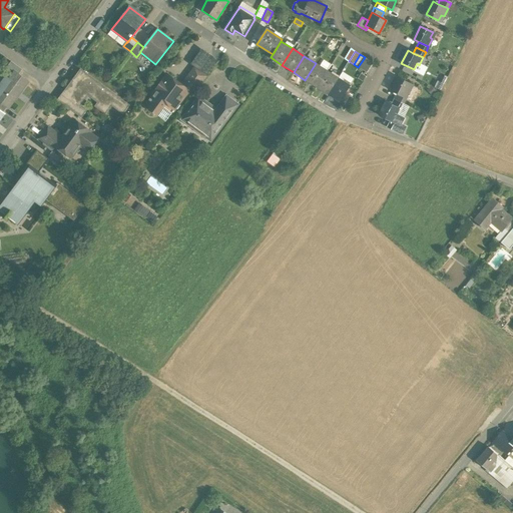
[(373,63),(365,57),(358,67),(367,73),(373,63)]
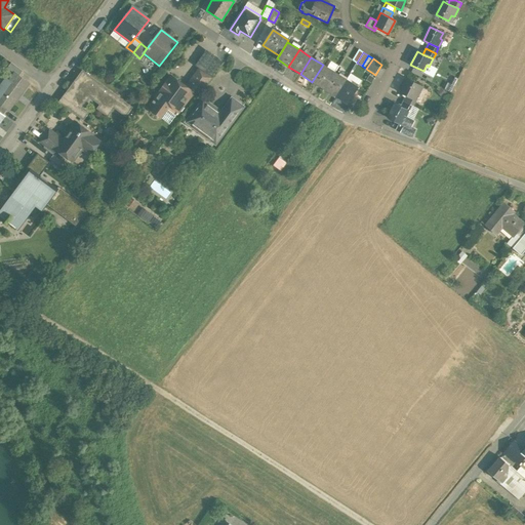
[(23,71),(11,63),(7,69),(14,74),(15,73),(19,76),(23,71)]
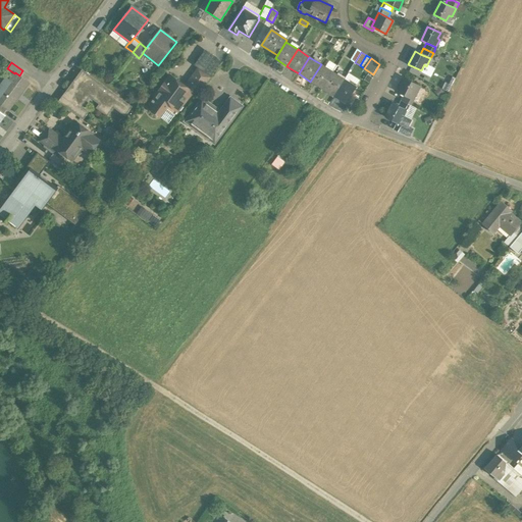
[(332,71),(321,64),(310,82),(322,89),(332,71)]
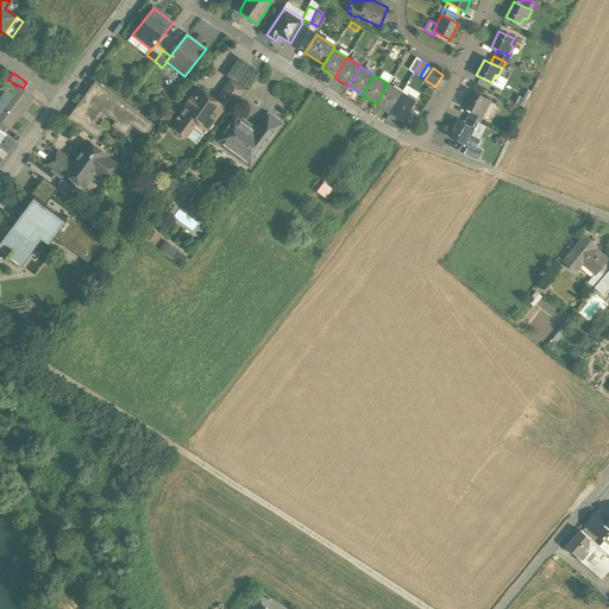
[(215,101),(224,107),(226,104),(232,108),(245,90),(231,80),(215,101)]
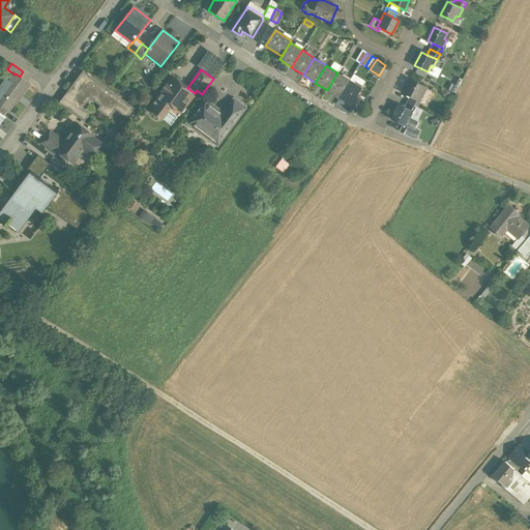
[(350,81),(337,72),(327,90),(339,97),(350,81)]
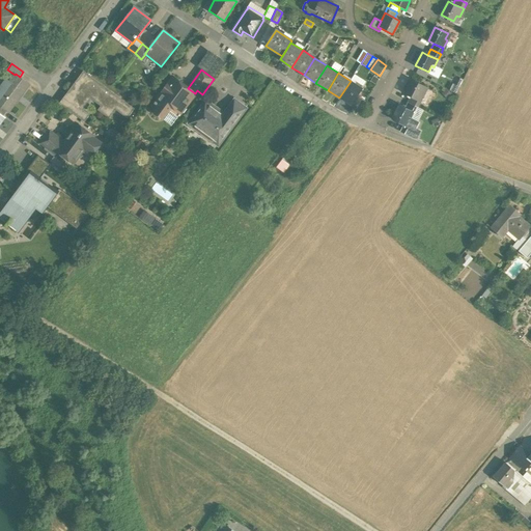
[(15,75),(9,82),(6,80),(0,87),(0,106),(7,111),(8,113),(29,84),(20,77),(16,74),(15,75)]
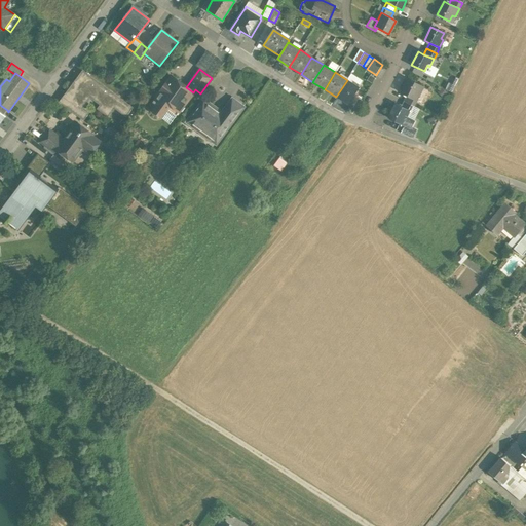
[(78,83),(76,81),(68,92),(70,95),(62,105),(82,120),(87,113),(80,107),(90,94),(103,103),(98,109),(106,115),(112,107),(125,116),(132,108),(85,74),(78,83)]
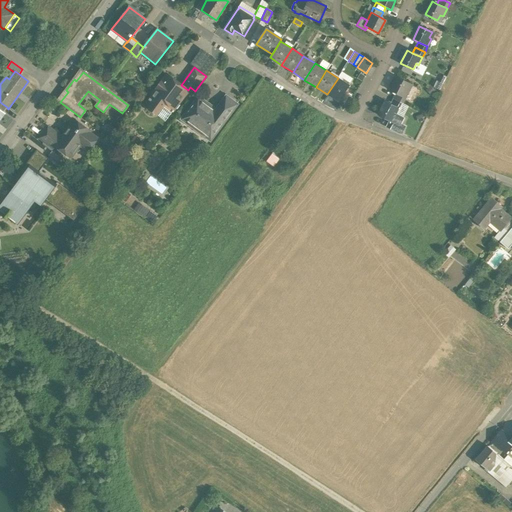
[(175,79),(167,74),(162,81),(162,80),(156,88),(156,89),(152,94),(153,94),(150,98),(149,99),(149,100),(145,106),(156,115),(162,106),(171,113),(188,90),(181,85),(174,80),(175,79)]
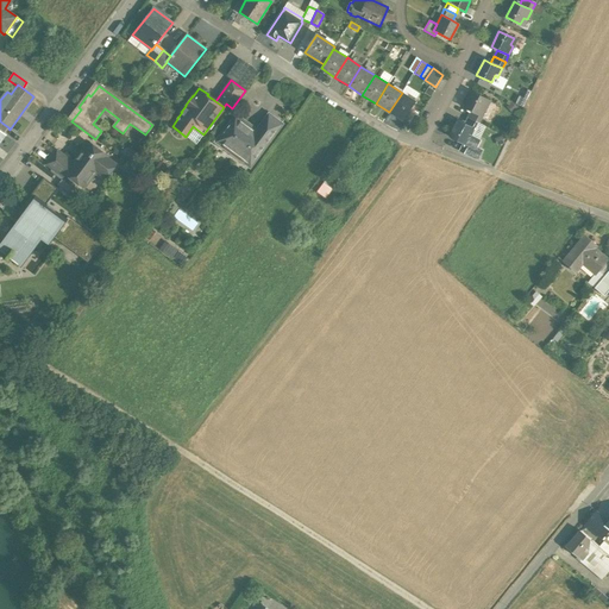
[(415,101),(402,93),(389,112),(402,120),(415,101)]
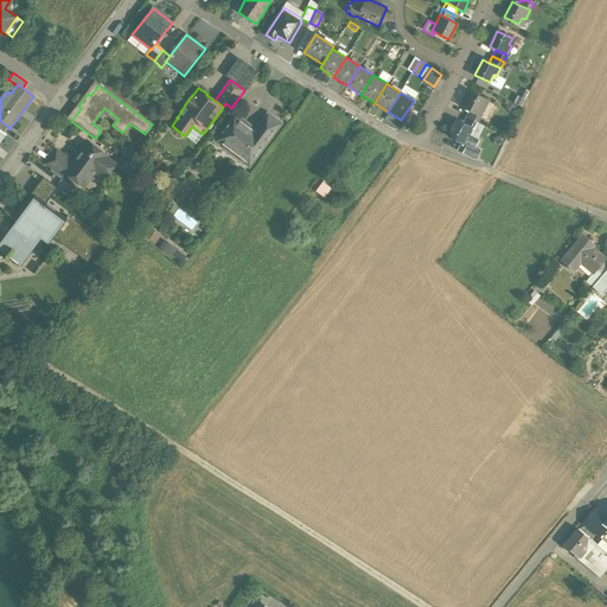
[(485,100),(471,93),(464,108),(470,112),(480,116),(485,107),(483,106),(485,100)]
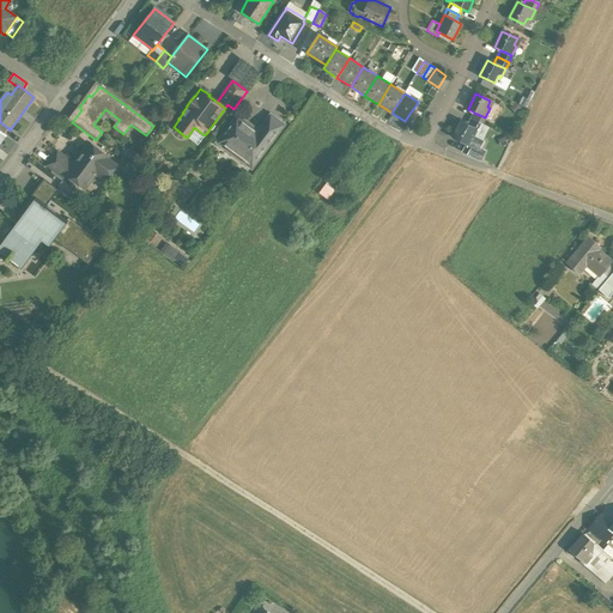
[(485,117),(474,113),(471,119),(483,125),(485,117)]
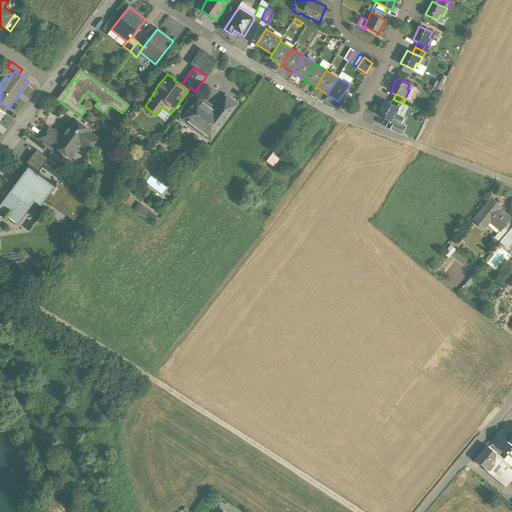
[(216,110),(198,97),(193,104),(192,104),(190,107),(191,108),(182,119),(210,140),(226,120),(215,112),(216,110)]
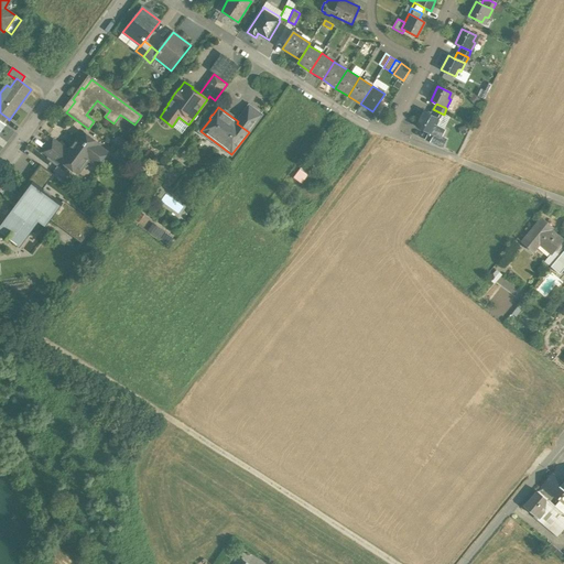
[(261,116),(249,107),(238,121),(237,123),(249,132),(261,116)]
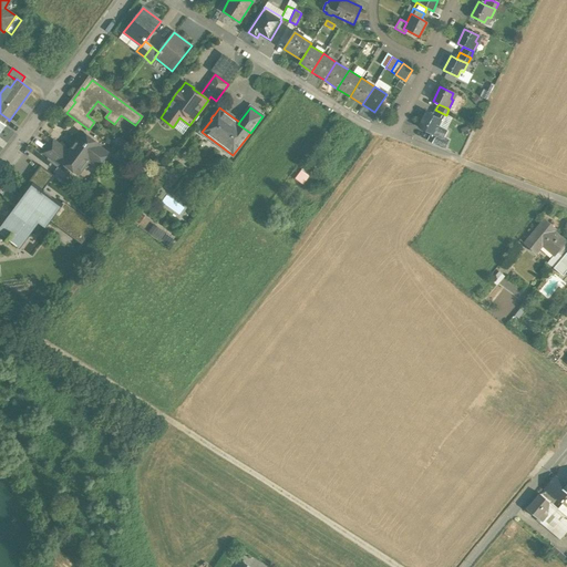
[(435,110),(432,115),(443,121),(446,115),(435,110)]
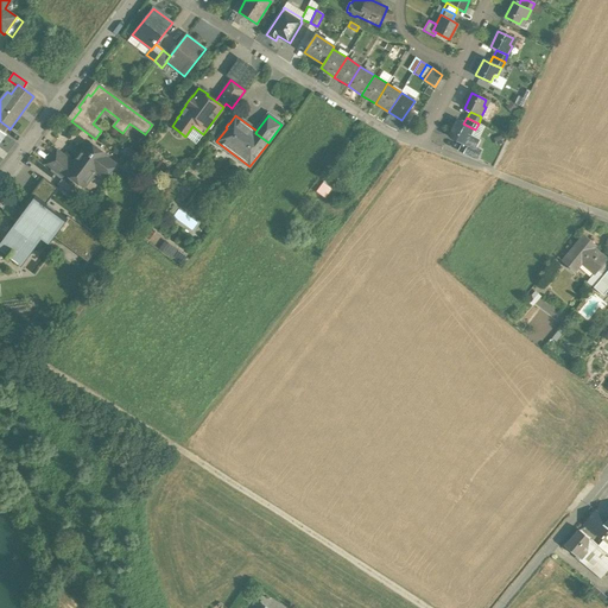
[(475,130),(463,124),(457,121),(449,137),(462,144),(467,146),(472,138),(475,130)]
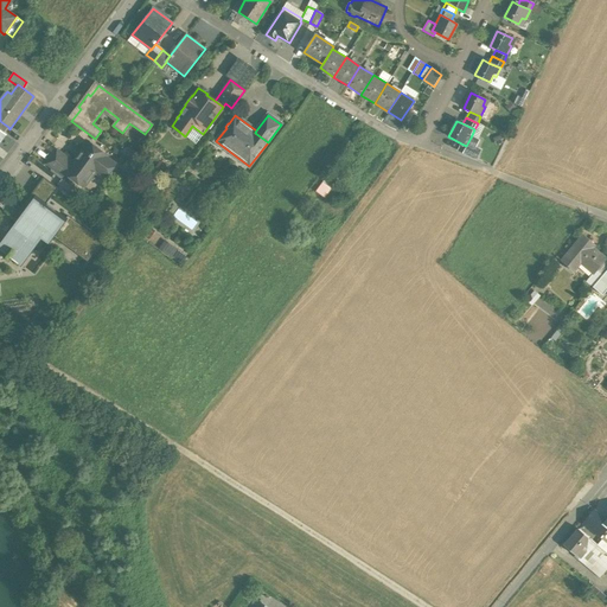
[(471,138),(466,146),(461,144),(458,151),(475,160),(480,151),(475,148),(479,141),(471,138)]
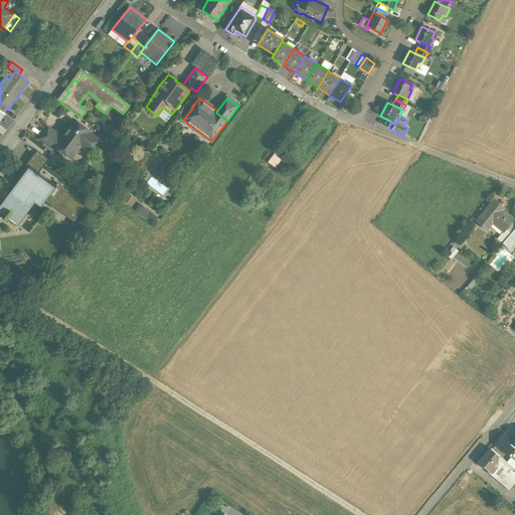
[(90,133),(74,121),(60,139),(58,137),(50,147),(53,150),(55,147),(70,159),(81,144),(90,150),(98,139),(90,133)]
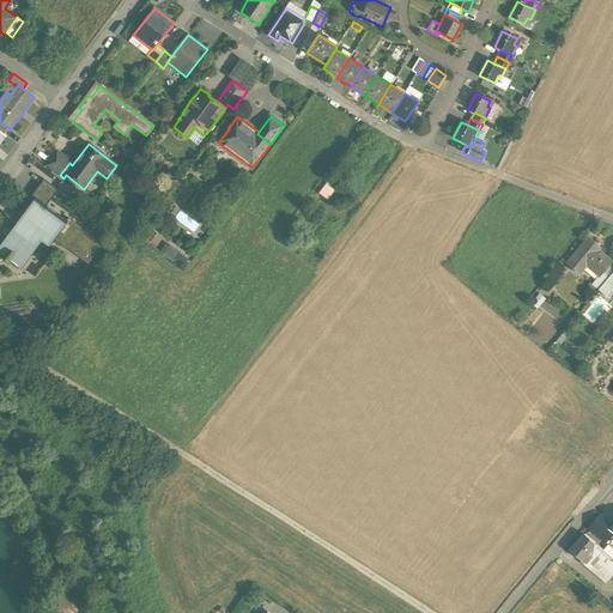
[(70,163),(56,153),(47,165),(60,175),(70,163)]
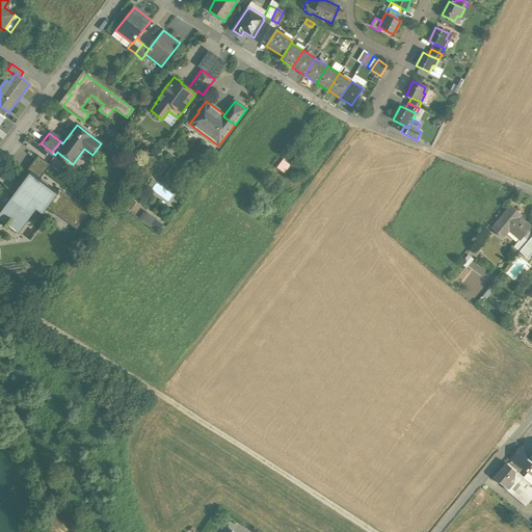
[(37,156),(26,171),(38,181),(41,179),(50,165),(37,156)]
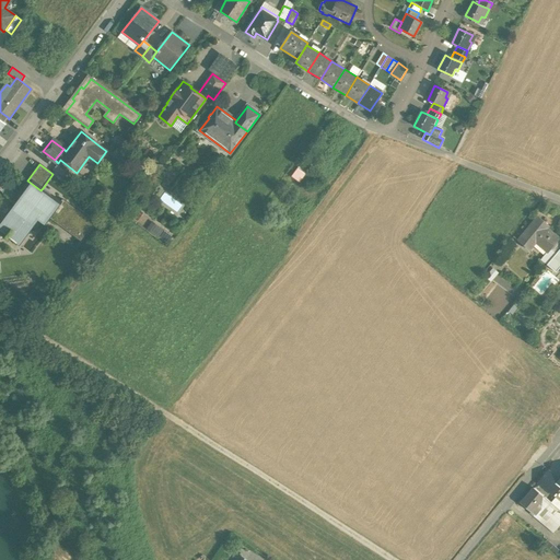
[(302,164),(296,171),(304,176),(308,168),(302,164)]
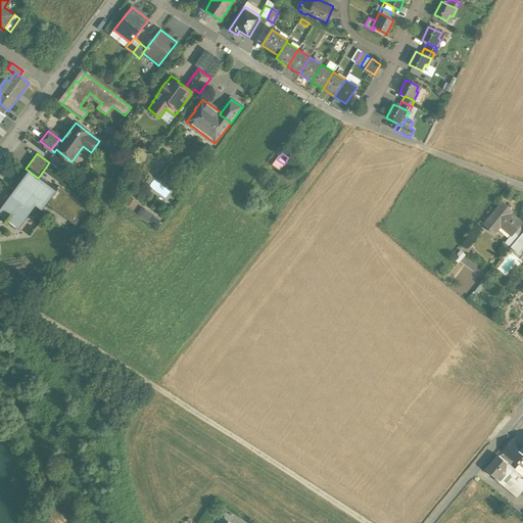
[(280,170),(284,164),(277,159),(273,164),(280,170)]
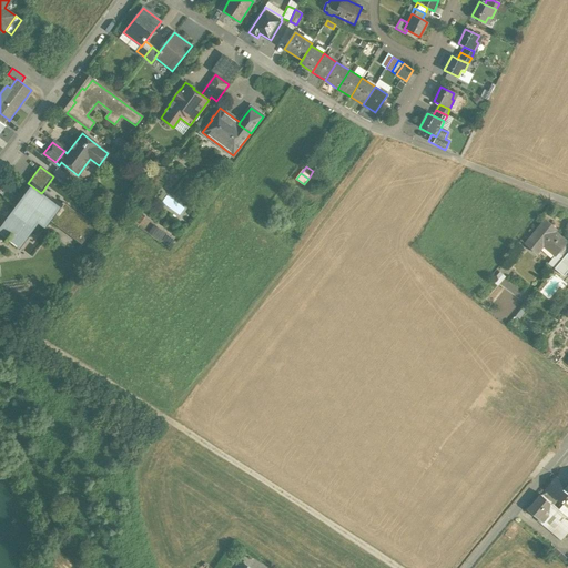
[(28,183),(12,204),(16,208),(0,229),(0,232),(9,240),(19,246),(42,215),(82,244),(95,225),(63,202),(61,204),(43,191),(41,193),(28,183)]
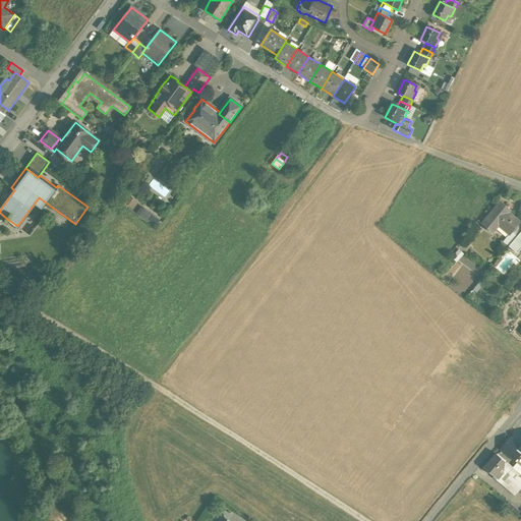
[(520,222),(506,210),(508,207),(501,200),(481,224),(493,233),(499,225),(510,234),(512,232),(520,222)]
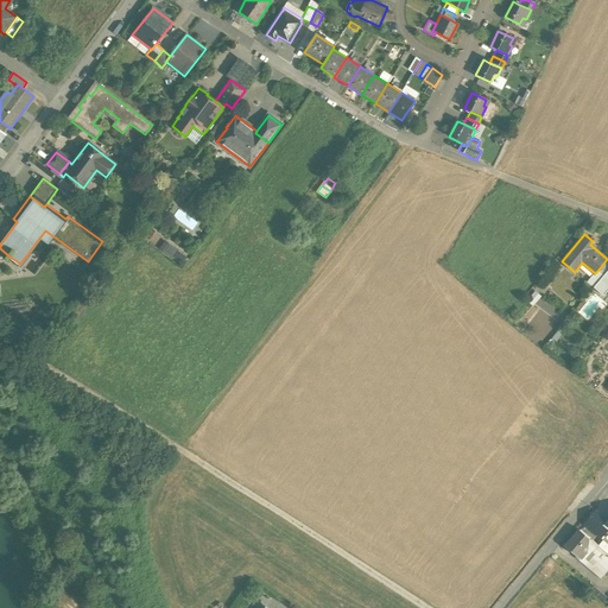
[(166,241),(160,249),(172,255),(177,247),(166,241)]
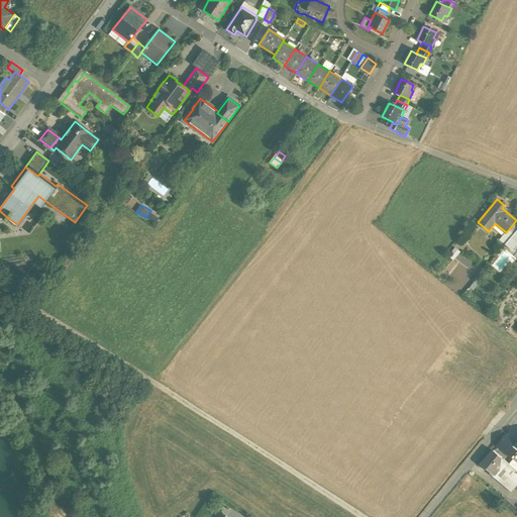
[(506,232),(500,240),(505,244),(513,234),(508,230),(506,232)]
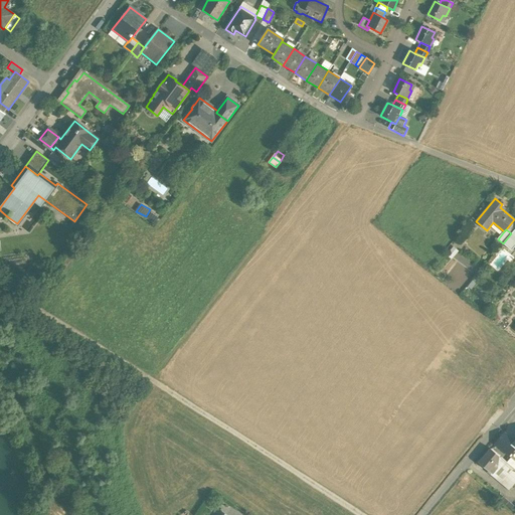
[(514,236),(511,233),(503,243),(508,247),(514,238),(514,236)]
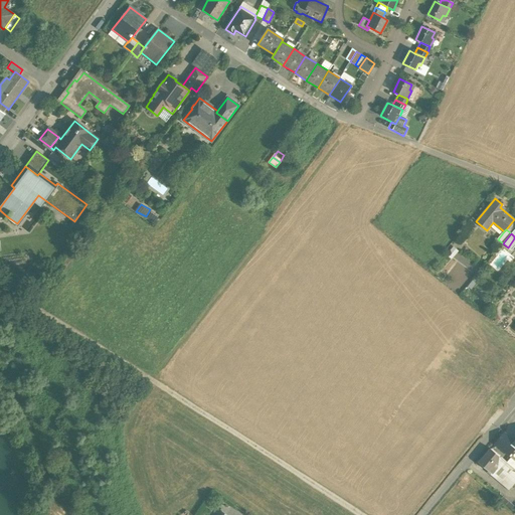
[(514,442),(514,441),(505,434),(496,445),(508,455),(514,447),(512,445),(514,442)]
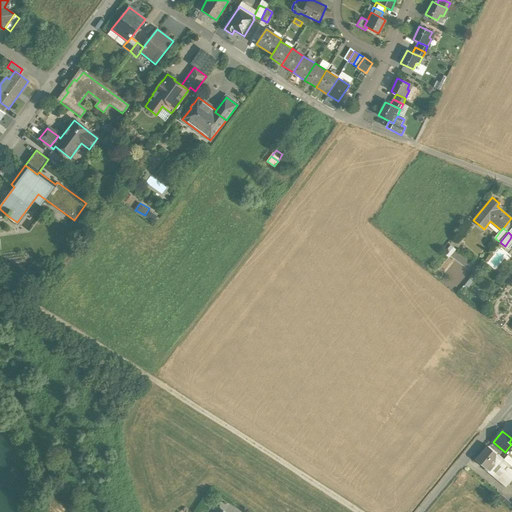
[(500,457),(488,446),(476,460),(486,468),(488,465),(491,468),(500,457)]
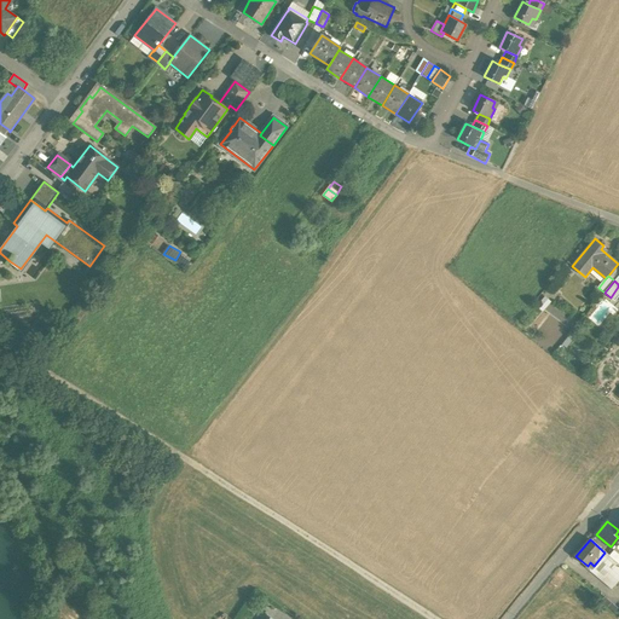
[(618,580),(618,563),(605,553),(594,566),(590,562),(588,566),(591,568),(589,571),(612,590),(618,580)]
